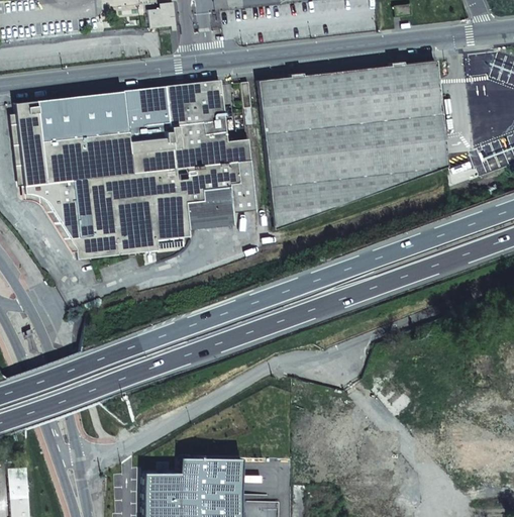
[(397,16),(413,14),(412,3),(395,5),(397,16)]
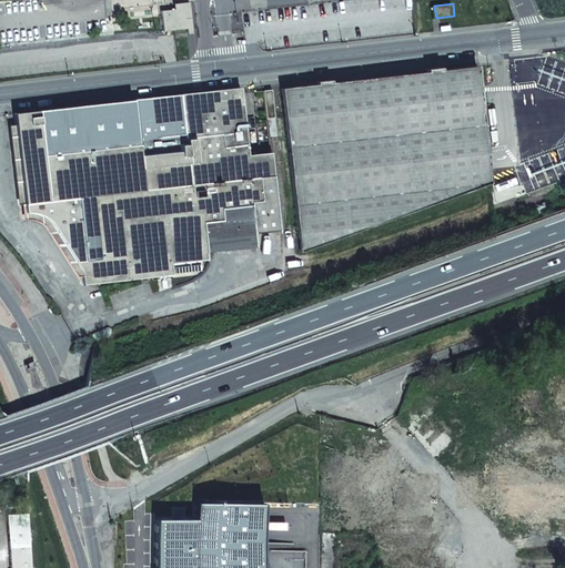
[(188,8),(164,11),(167,31),(190,28),(188,8)]
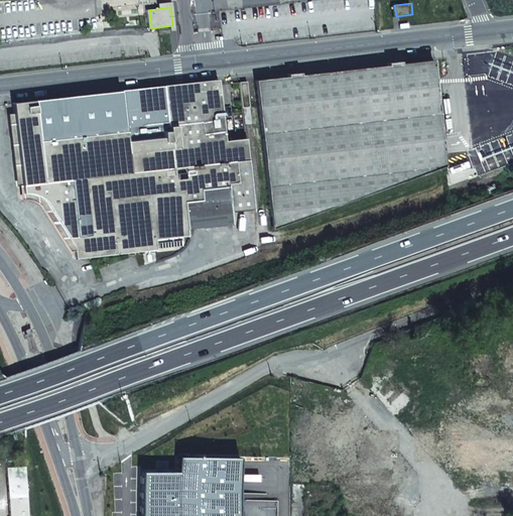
[(275,230),(449,167),(435,60),(403,65),(403,61),(390,63),(390,66),(303,76),(303,74),(290,75),(290,78),(258,81),(275,230)]
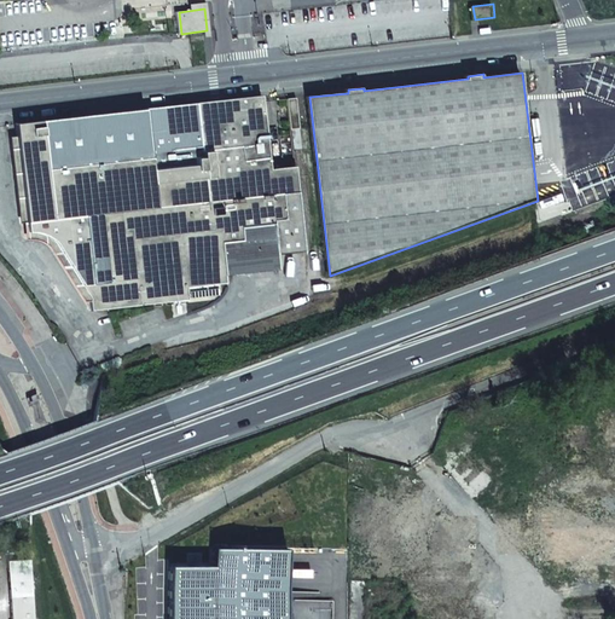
[(280,255),(308,252),(301,192),(299,167),(273,169),(265,96),(149,109),(18,123),(33,238),(36,237),(40,236),(47,236),(53,237),(56,238),(62,241),(63,242),(93,298),(96,311),(191,300),(190,288),(228,283),(228,276),(283,270),(280,255)]
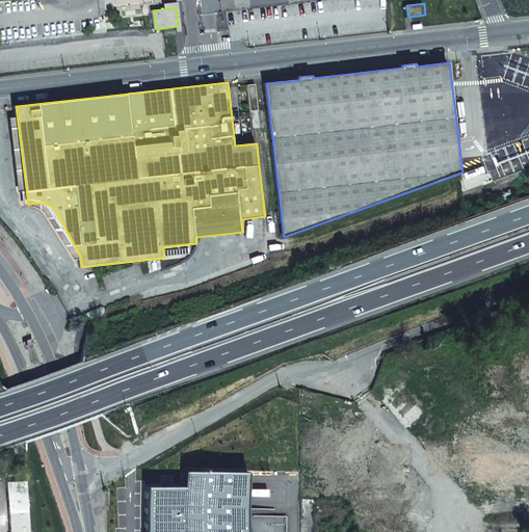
[(260,111),(258,84),(249,85),(253,112),(260,111)]
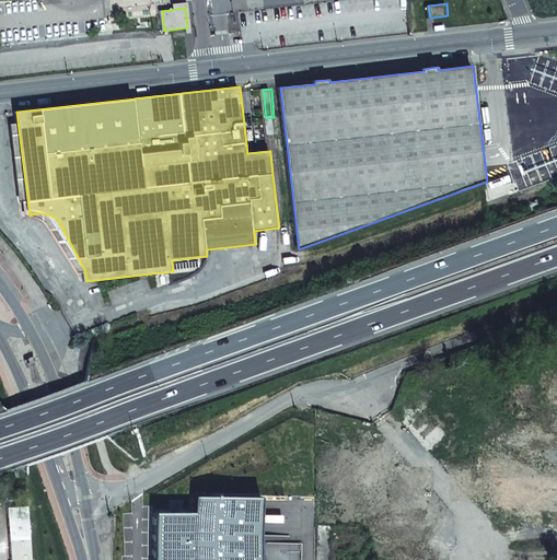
[(197,512),(158,512),(157,559),(263,559),(264,496),(197,496),(197,512)]
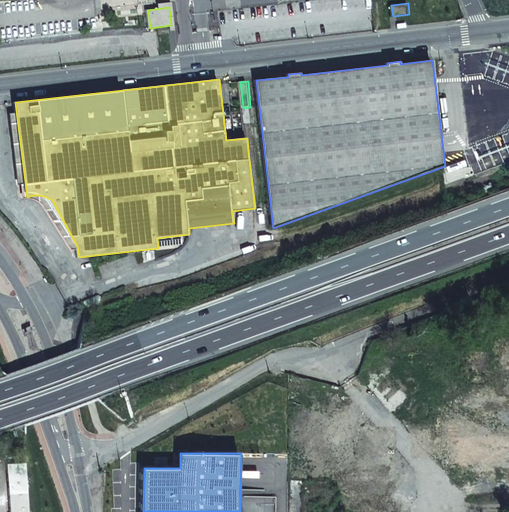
[(30,511),(28,463),(9,464),(12,511),(30,511)]
